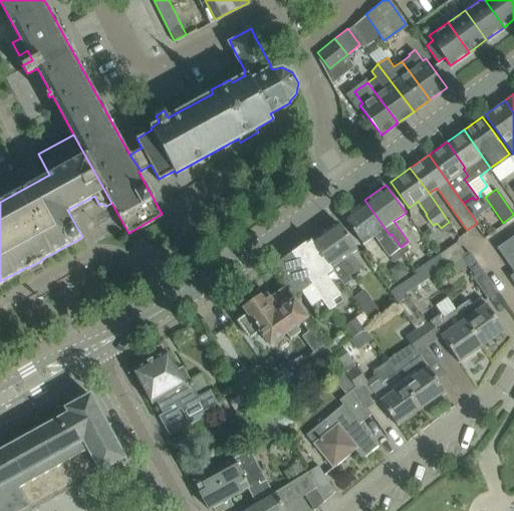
[(364,200),(343,216),(354,232),(362,243),(375,234),(395,261),(403,254),(405,253),(401,247),(392,234),(390,235),(364,200)]
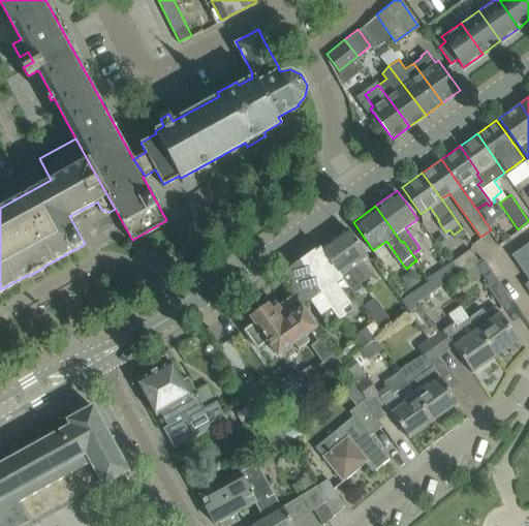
[(347,226),(319,246),(341,274),(342,276),(353,291),(361,286),(358,282),(371,273),(361,259),(367,254),(360,243),(347,226)]
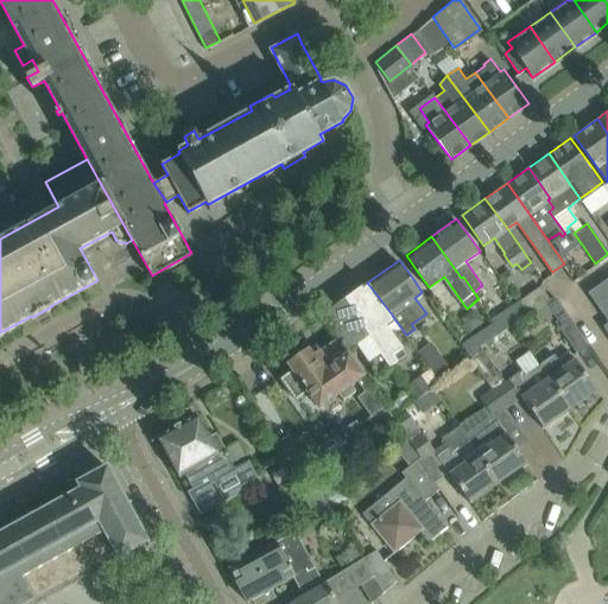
[(601,323),(607,331),(607,277),(587,292),(607,319),(601,323)]
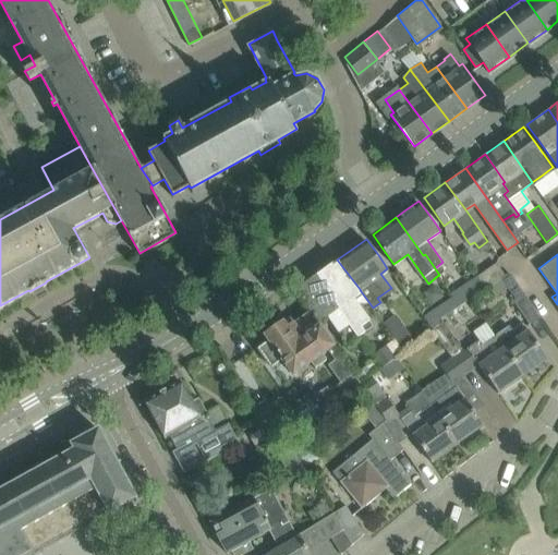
[(337,260),(317,274),(360,333),(365,329),(372,325),(367,318),(352,298),(361,291),(360,289),(337,260)]
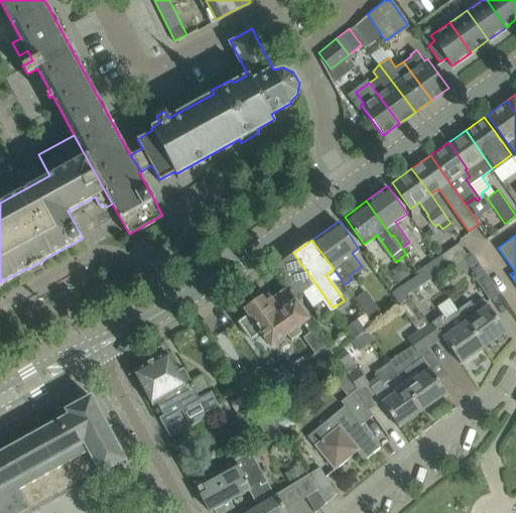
[(460,242),(439,256),(447,266),(462,256),(467,253),(460,242)]
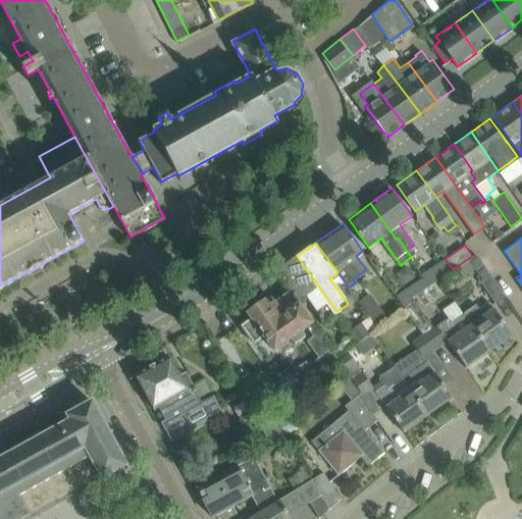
[(472,256),(467,259),(481,279),(480,280),(493,300),(504,294),(475,254),(472,256)]
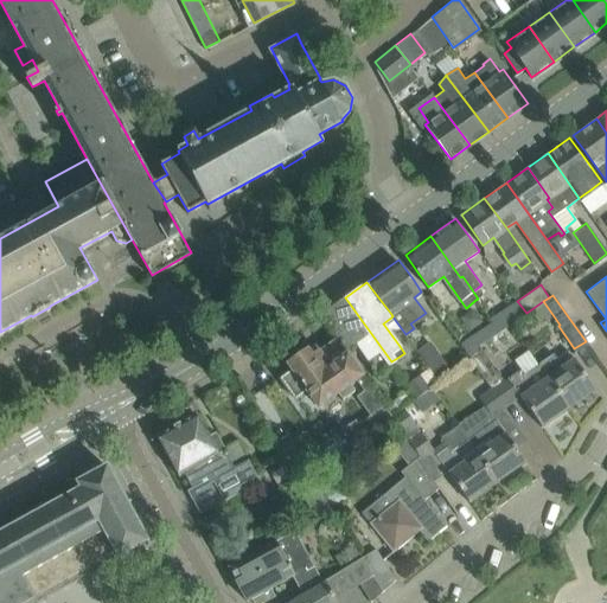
[(345,297),(323,314),(323,315),(337,333),(347,348),(353,345),(378,378),(395,367),(391,361),(345,297)]
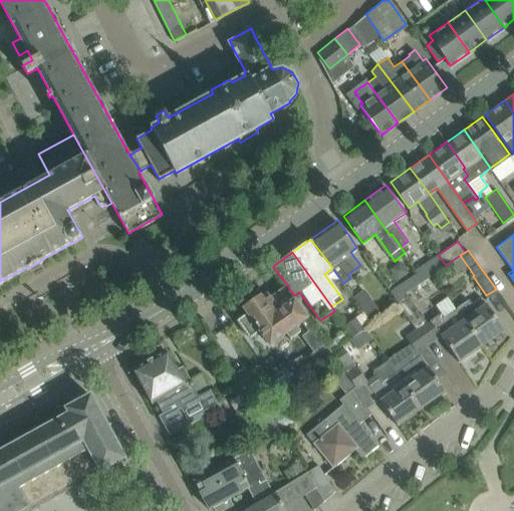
[(424,281),(446,265),(438,255),(416,269),(418,272),(423,279),(424,281)]
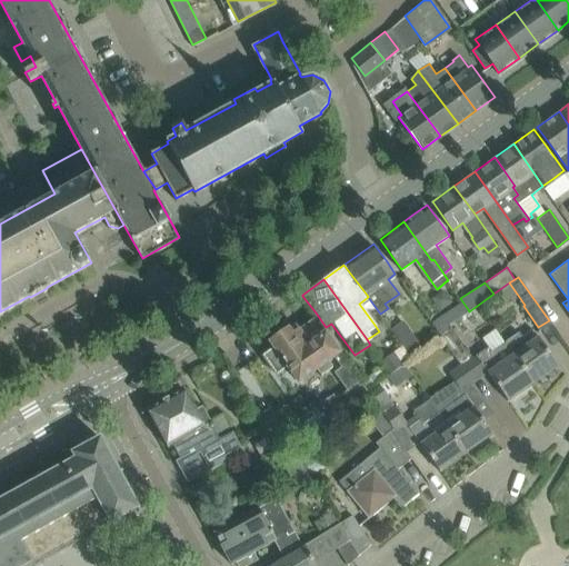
[(462,301),(432,320),(438,329),(468,309),(462,301)]
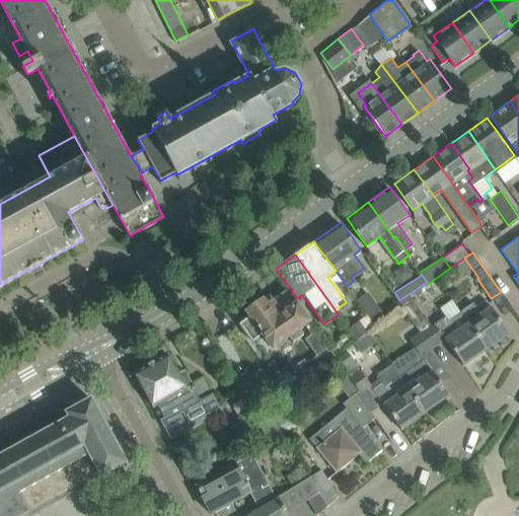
[(296,302),(287,289),(273,299),(272,298),(266,302),(264,298),(246,310),(250,315),(240,322),(253,340),(264,333),(274,347),(289,336),(294,341),(304,334),(299,327),(305,323),(311,333),(305,337),(317,354),(308,360),(318,374),(338,360),(334,355),(336,354),(297,301),(296,302)]
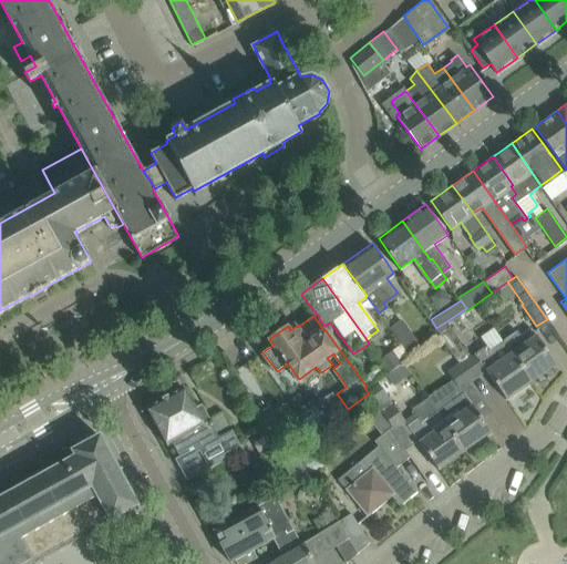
[(556,361),(544,344),(532,326),(519,335),(516,330),(503,340),(531,380),(556,361)]
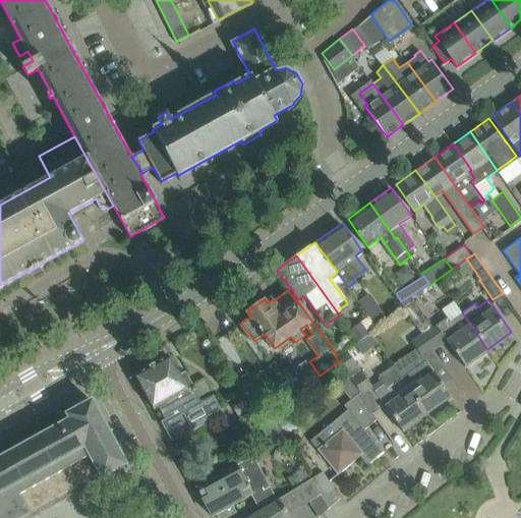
[(386,312),(379,301),(364,310),(371,322),(386,312)]
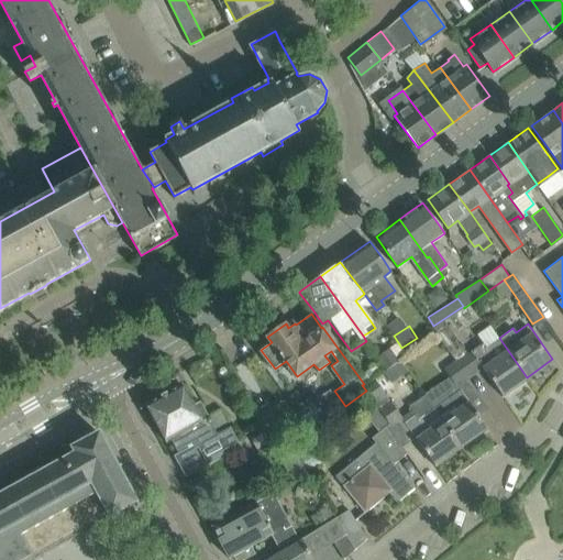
[(503,394),(527,377),(499,338),(485,347),(488,351),(477,359),(470,348),(455,358),(468,376),(482,366),(503,394)]
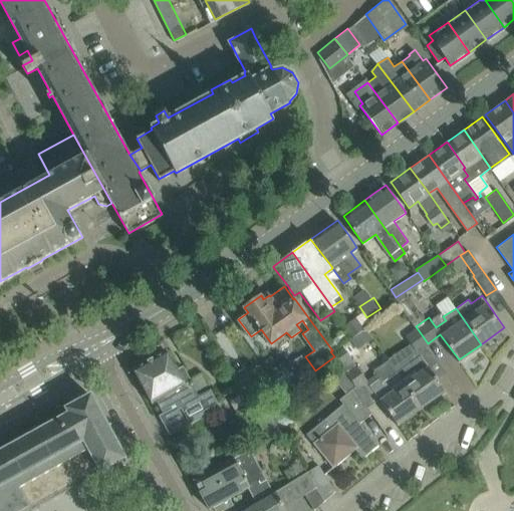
[(369,336),(355,316),(343,324),(357,345),(369,336)]
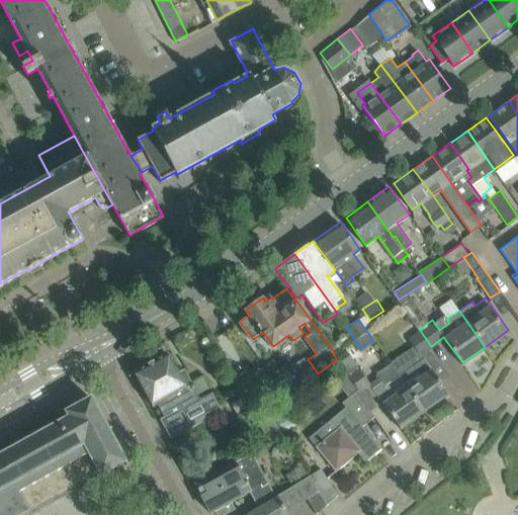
[(421,353),(431,346),(419,329),(409,336),(421,353)]
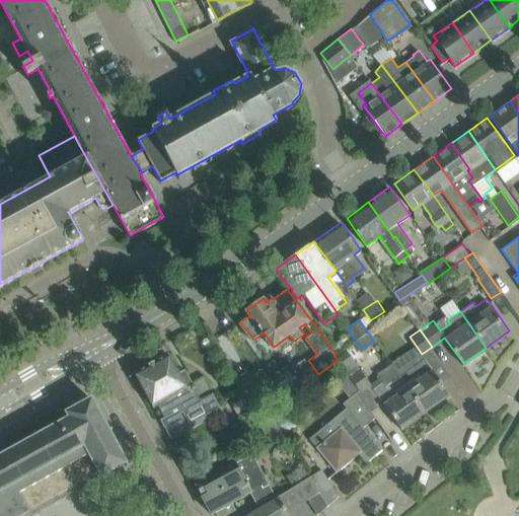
[(369,383),(344,348),(336,354),(334,355),(338,360),(360,390),(369,383)]
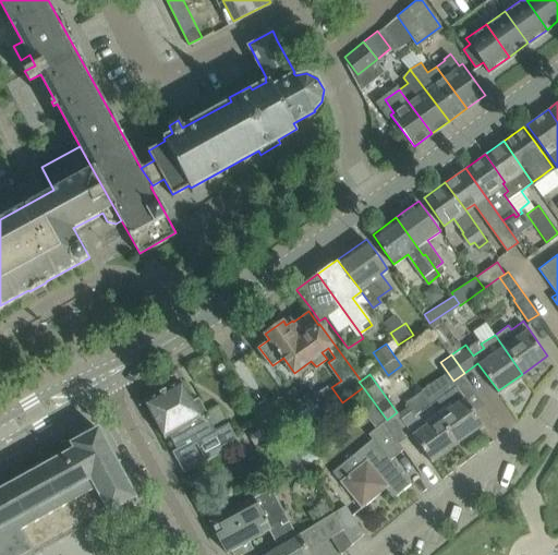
[(215,427),(211,421),(223,414),(218,403),(205,411),(198,398),(193,400),(181,379),(144,400),(165,436),(170,434),(177,445),(193,436),(195,438),(215,427)]
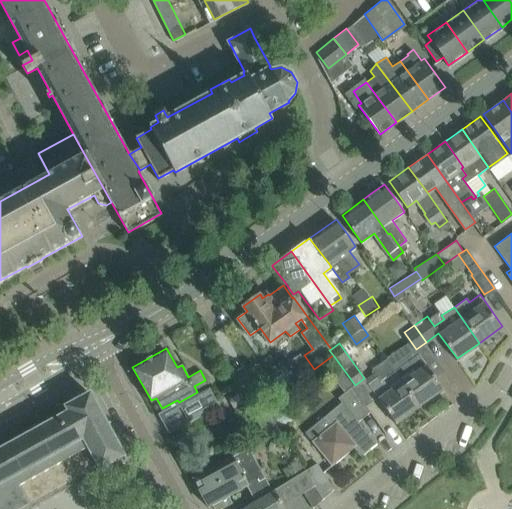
[(409,360),(394,370),(419,405),(420,404),(443,388),(432,372),(419,353),(409,360)]
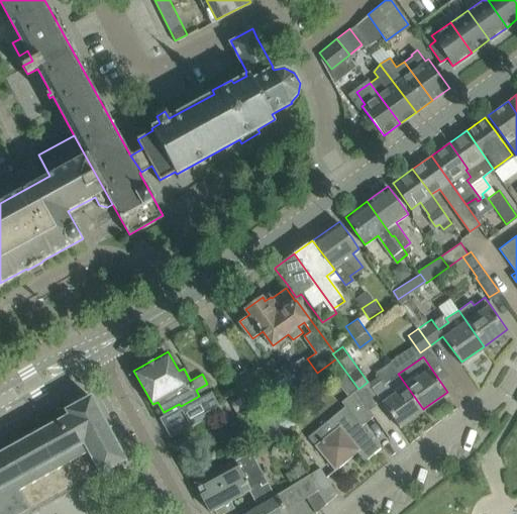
[(382,380),(372,388),(388,409),(399,426),(423,409),(398,374),(385,384),(382,380)]
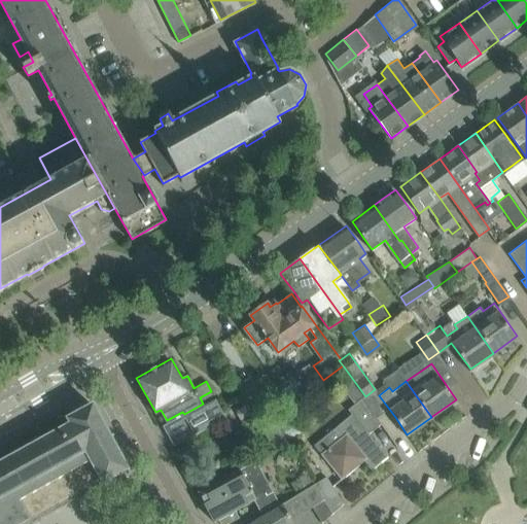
[(70,422),(0,460),(0,465),(19,500),(31,521),(58,505),(80,493),(102,481),(103,483),(129,468),(93,404),(68,417),(67,417),(70,422)]
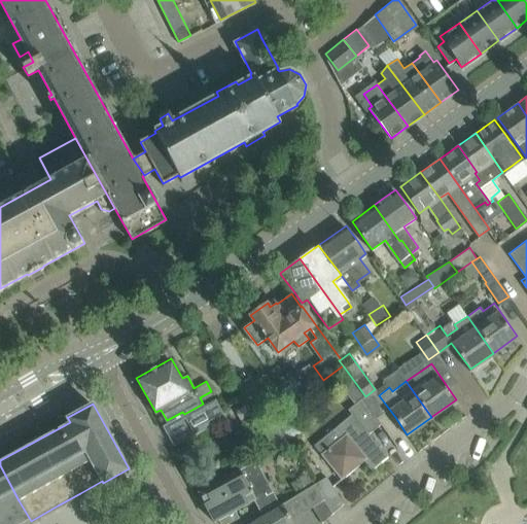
[(388,455),(375,439),(353,413),(314,445),(342,478),(364,460),(372,468),(388,455)]
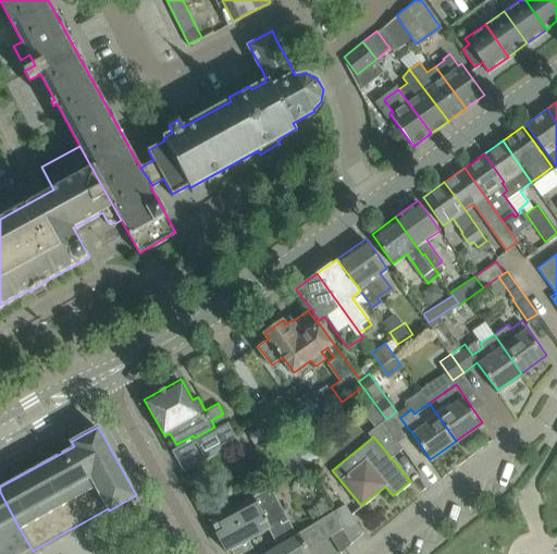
[(248,539),(269,528),(275,540),(293,529),(270,485),(210,518),(218,532),(217,532),(226,550),(231,548),(234,553),(236,553),(252,546),(248,539)]
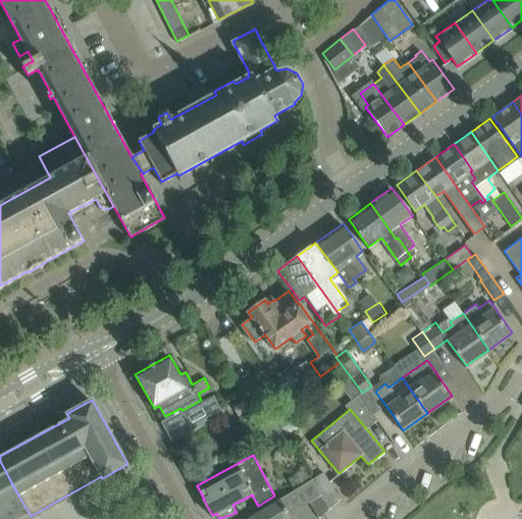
[(0,518),(32,518),(31,516),(18,496),(0,461),(0,518)]
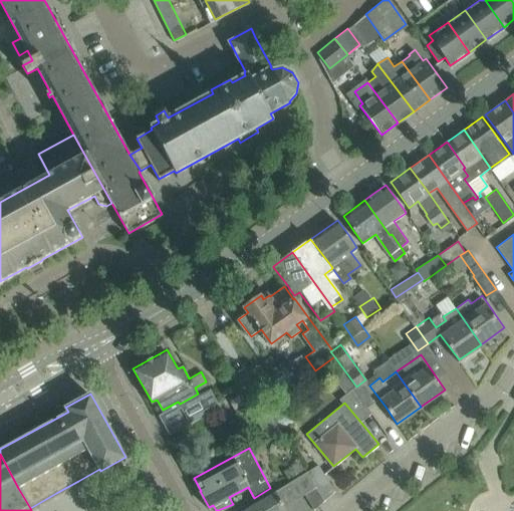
[(318,463),(306,471),(323,500),(334,490),(324,473),(318,463)]
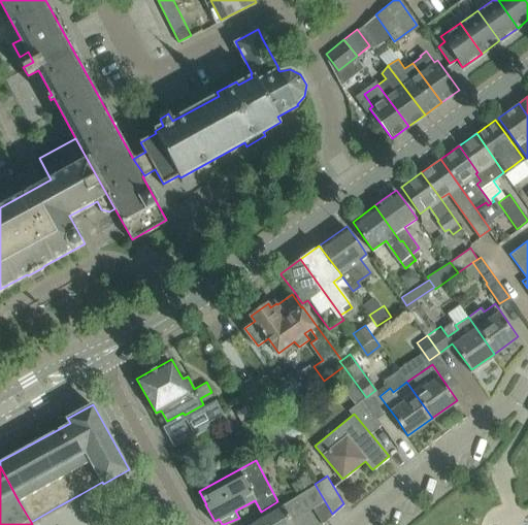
[(315,484),(249,524),(319,524),(320,524),(309,509),(312,506),(323,522),(332,514),(315,484)]
